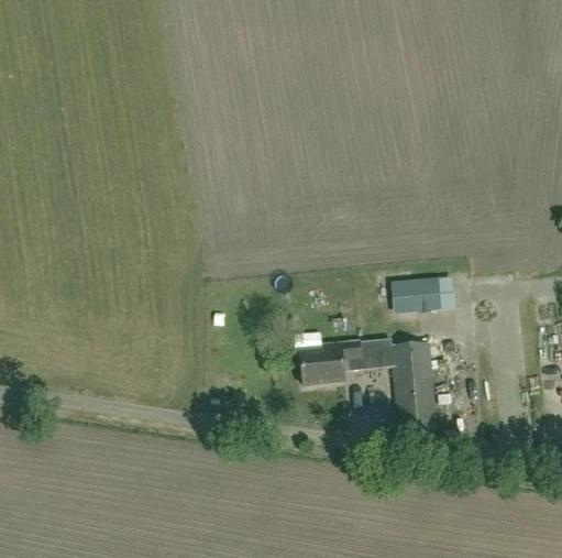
[(430,312),(430,310),(453,308),(450,276),(392,282),(395,314),(419,312),(419,313),(430,312)]
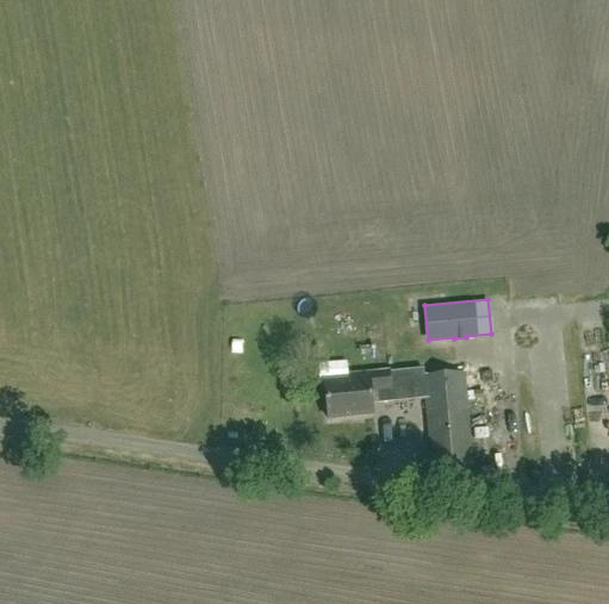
[(594,387),(608,386),(608,344),(592,346),(594,387)]
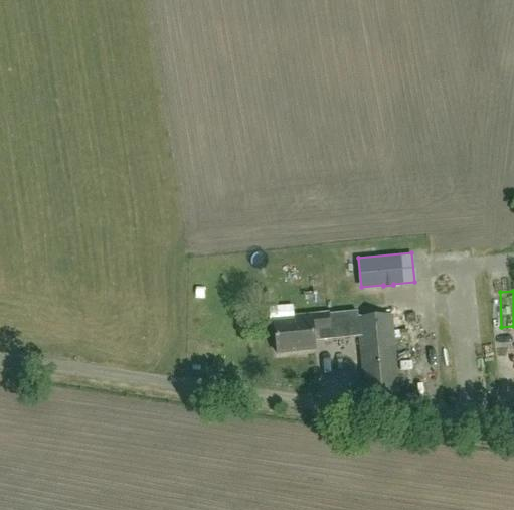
[(358,330),(358,333),(363,392),(397,389),(391,311),(354,314),(354,308),(338,310),(340,331),(358,330)]
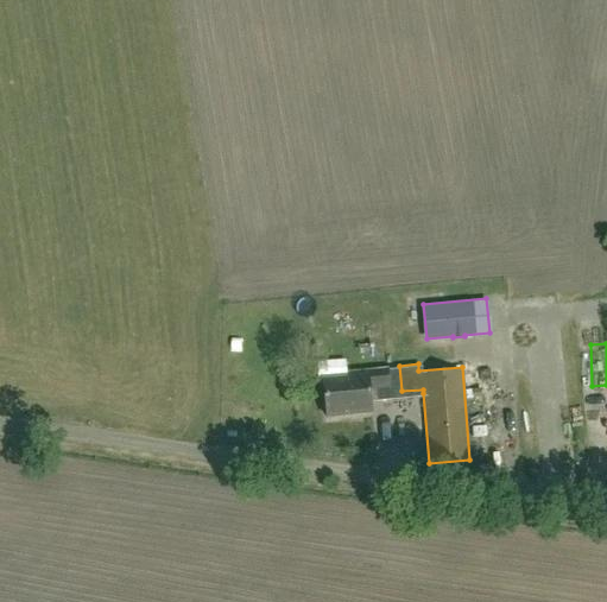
[(370,398),(423,393),(423,390),(402,391),(399,366),(360,369),(361,374),(323,378),(327,413),(371,409),(370,398)]
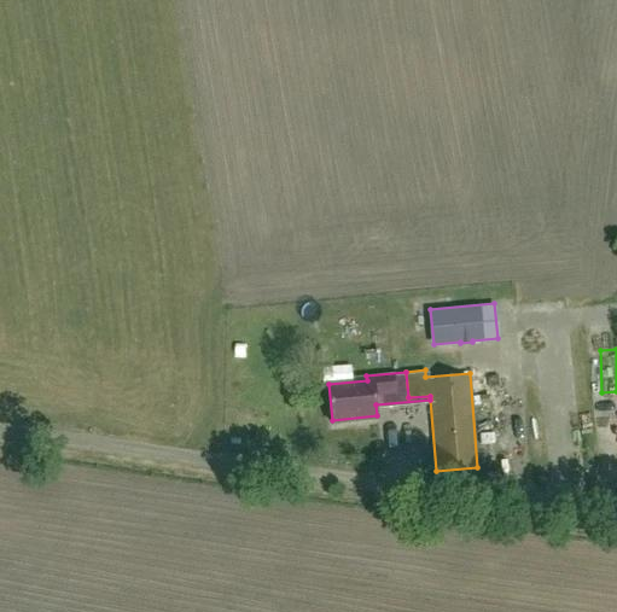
[(504,401),(522,400),(521,384),(502,385),(504,401)]
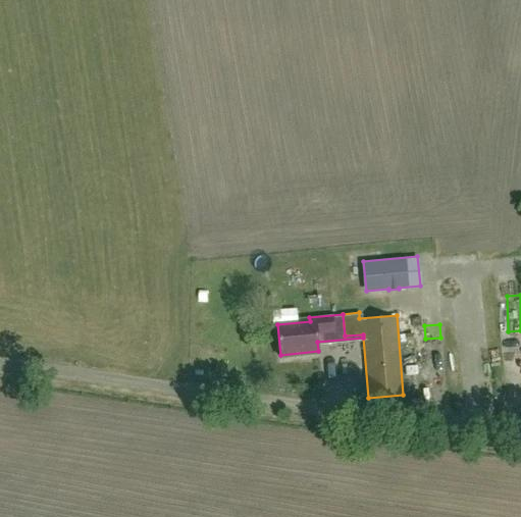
All buildings are outlined.
